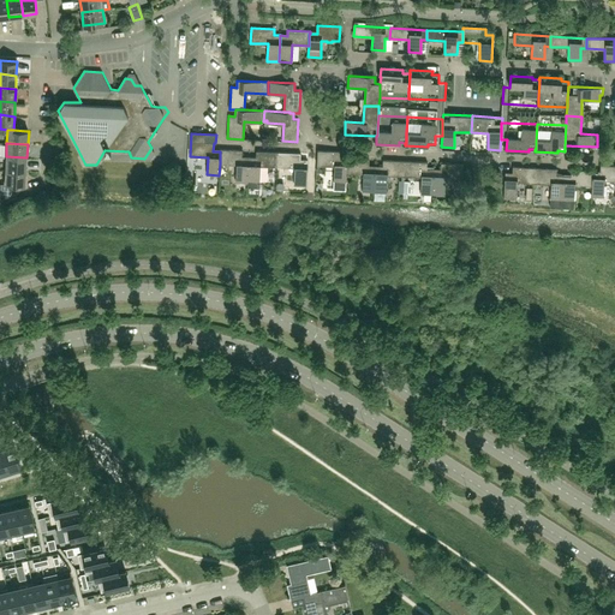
[(248,183),(249,156),(242,156),(243,150),(220,149),(220,151),(220,163),(237,165),(236,183),(248,183)]
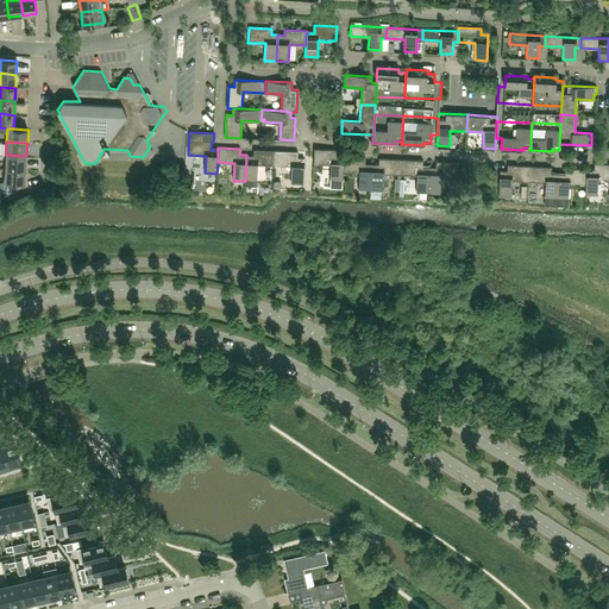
[(253,149),(253,155),(246,155),(245,181),(245,184),(257,186),(258,164),(275,165),(276,150),(253,149)]
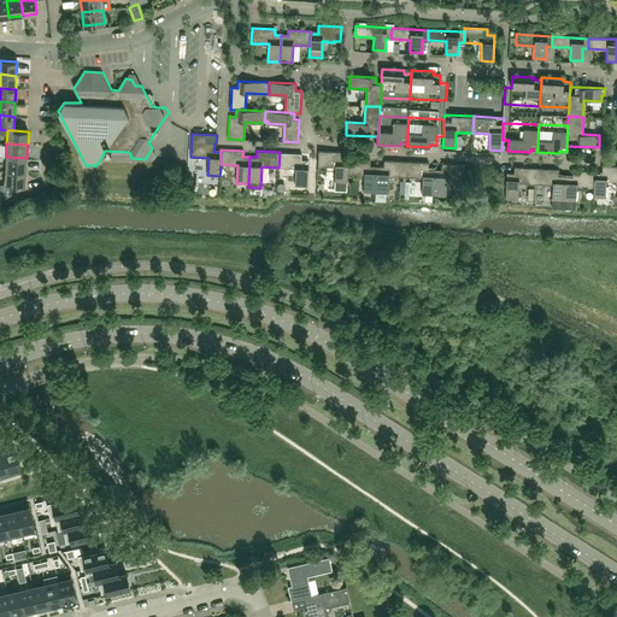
[(347,160),(341,160),(341,152),(318,151),(318,165),(321,165),(335,166),(334,191),(346,191),(347,174),(347,160)]
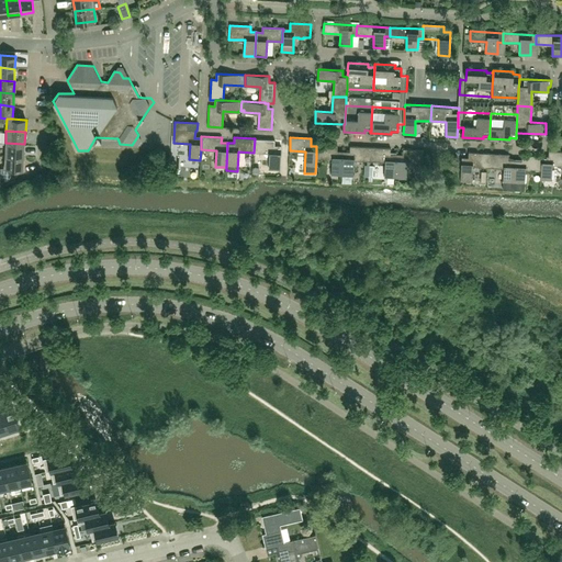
[(280,170),(281,146),(274,145),(274,139),(255,138),(254,153),(269,154),(269,169),(280,170)]
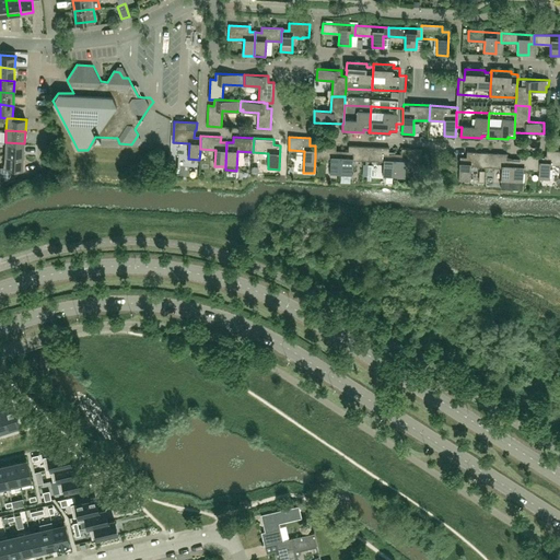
[(6,143),(4,155),(24,156),(24,143),(6,142),(6,143)]
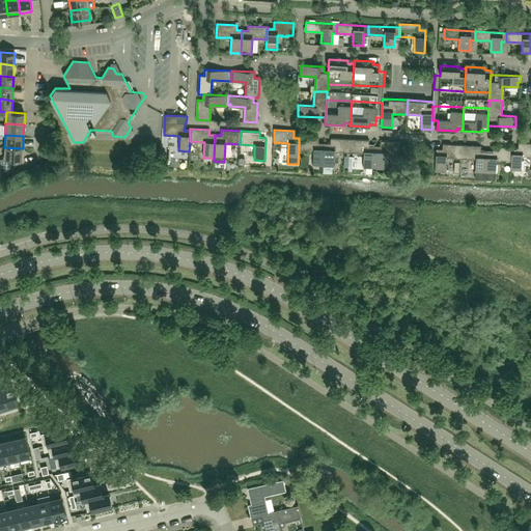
[(318,142),(318,137),(299,136),(299,138),(299,149),(313,150),(313,165),(324,165),(325,142),(318,142)]
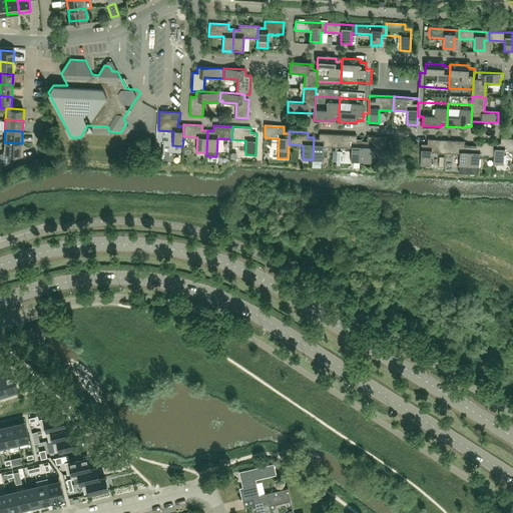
[(319,138),(314,137),(313,159),(322,160),(323,146),(337,146),(338,134),(319,133),(319,138)]
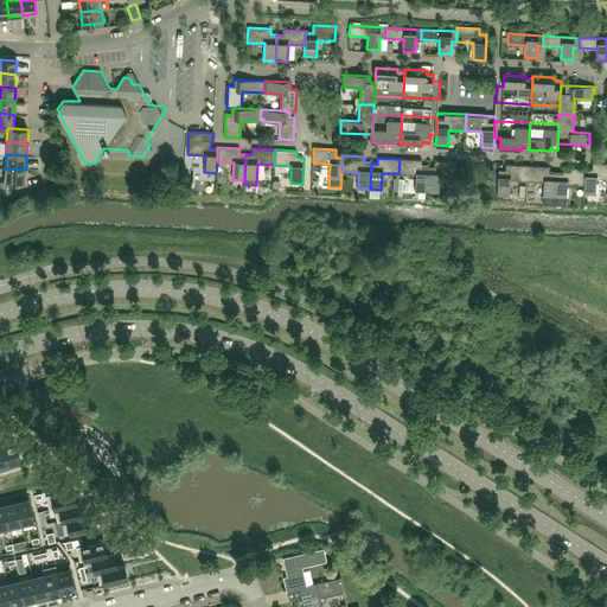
[(427,192),(428,166),(421,166),(422,160),(400,159),(398,173),(416,174),(415,192),(427,192)]
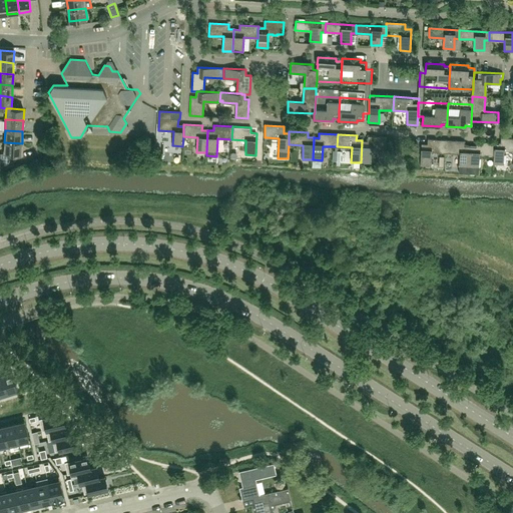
[(371,148),(386,149),(387,136),(368,135),(368,140),(362,140),(361,162),(371,163),(371,148)]
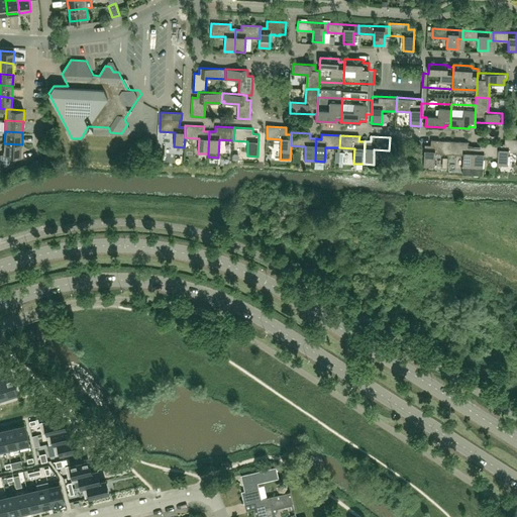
[(516,151),(516,138),(504,138),(504,145),(499,145),(498,145),(498,156),(497,156),(497,166),(507,166),(508,151),(516,151)]
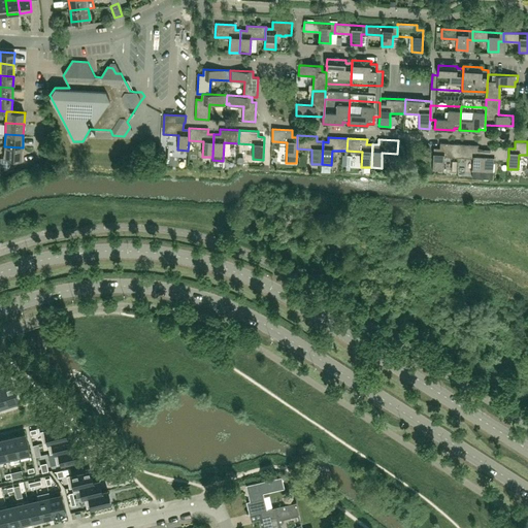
[(459,143),(439,142),(439,149),(433,147),(432,170),(442,171),(443,156),(458,157),(459,143)]
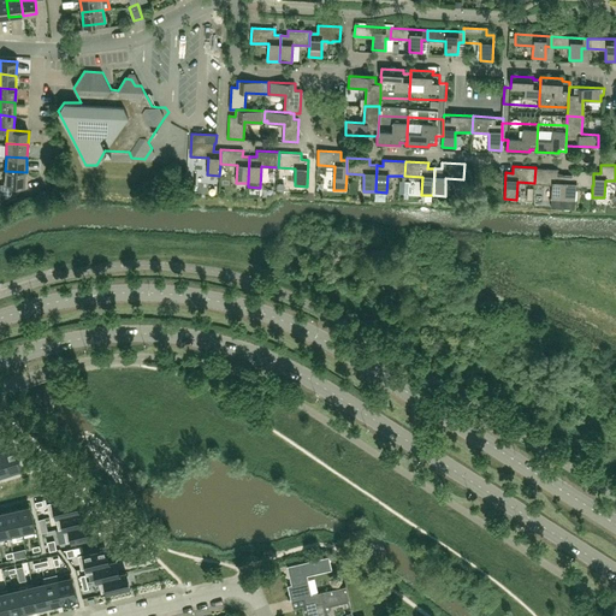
[(558,169),(535,167),(534,183),(551,184),(550,207),(562,207),(564,176),(557,175),(558,169)]
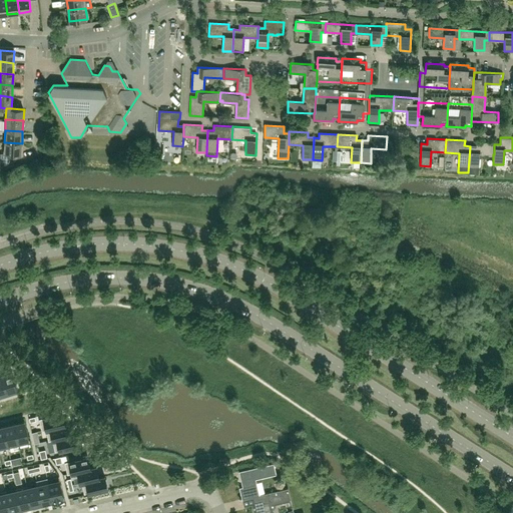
[(476,146),(470,146),(468,172),(478,173),(479,154),(493,154),(494,154),(494,144),(495,144),(495,142),(476,141),(476,146)]
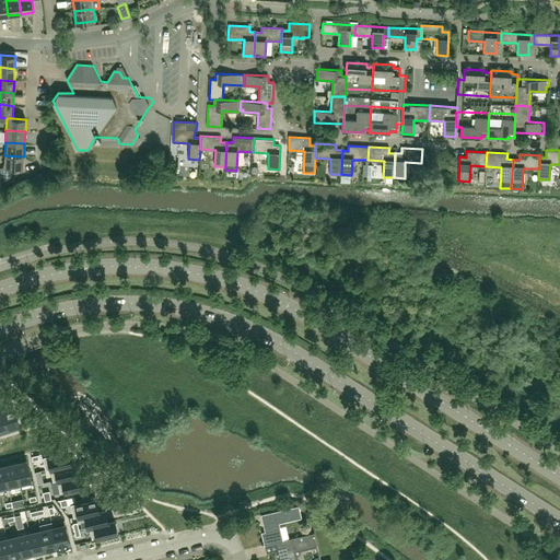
[(24,156),(4,155),(4,167),(0,167),(0,181),(16,175),(18,168),(23,168),(24,156)]
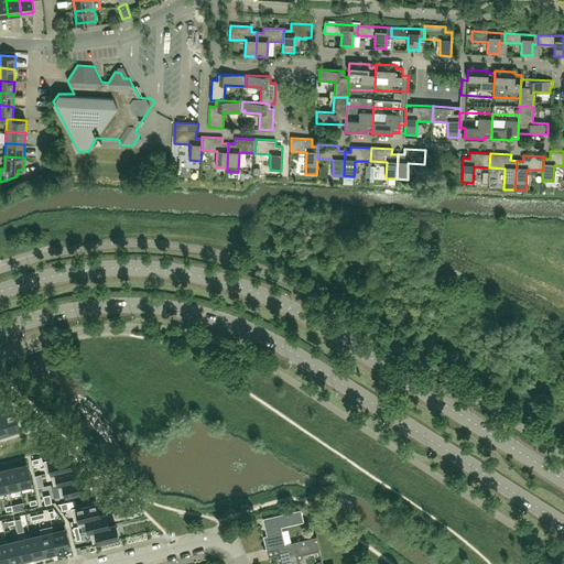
[(13,409),(1,412),(7,432),(19,429),(13,409)]
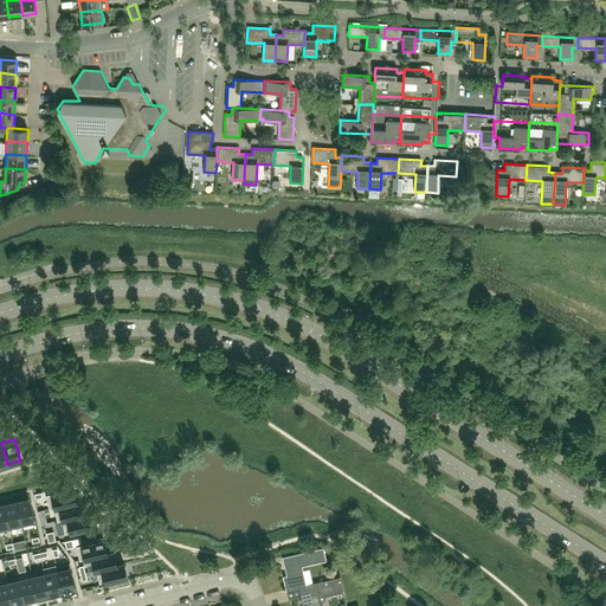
[(73,488),(52,492),(55,507),(59,507),(59,505),(77,502),(77,501),(73,488)]
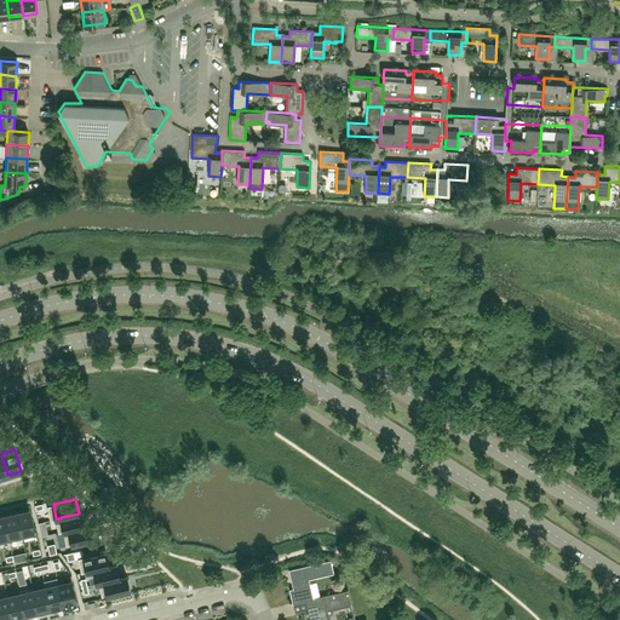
[(29,509),(16,512),(22,535),(35,532),(29,509)]
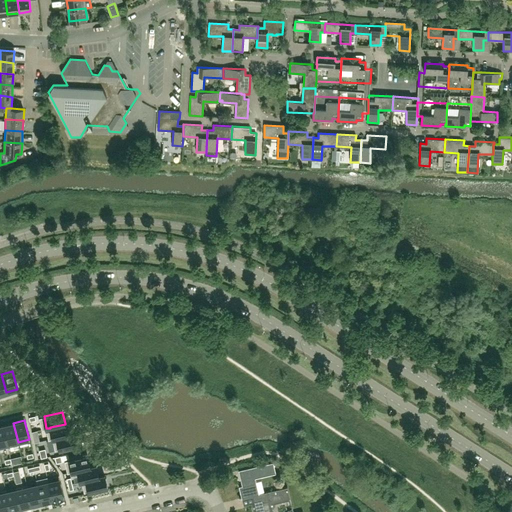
[(65,424),(50,427),(50,428),(53,439),(57,438),(57,437),(71,434),(71,433),(69,422),(65,423),(65,424)]
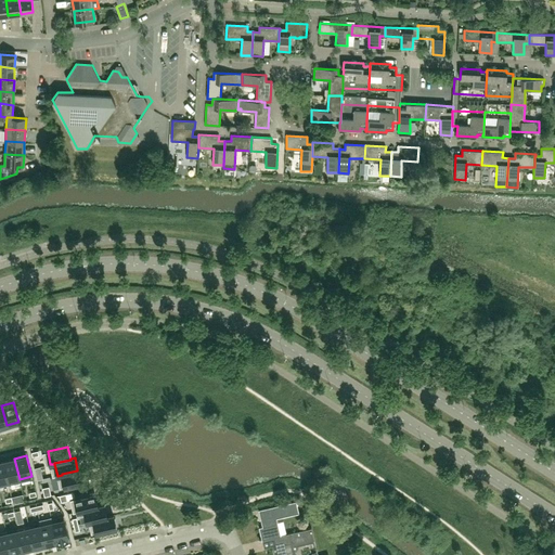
[(14,459),(3,462),(8,481),(20,479),(14,459)]
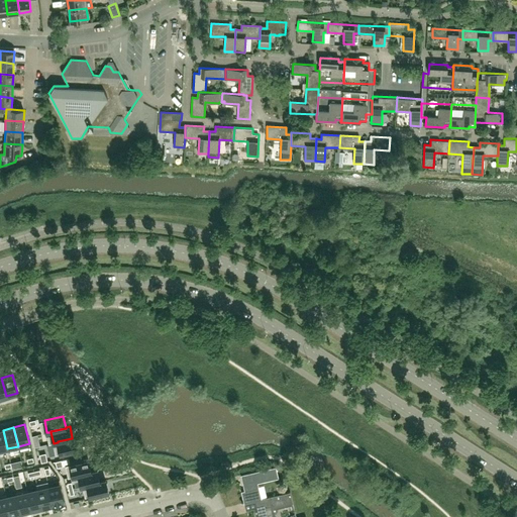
[(72,438),(58,441),(58,442),(60,453),(79,448),(76,436),(72,437),(72,438)]
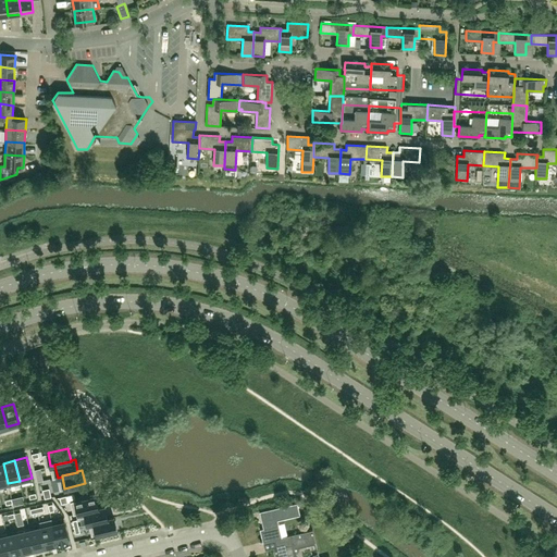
[(96,495),(75,500),(78,514),(85,511),(98,508),(98,507),(96,495)]
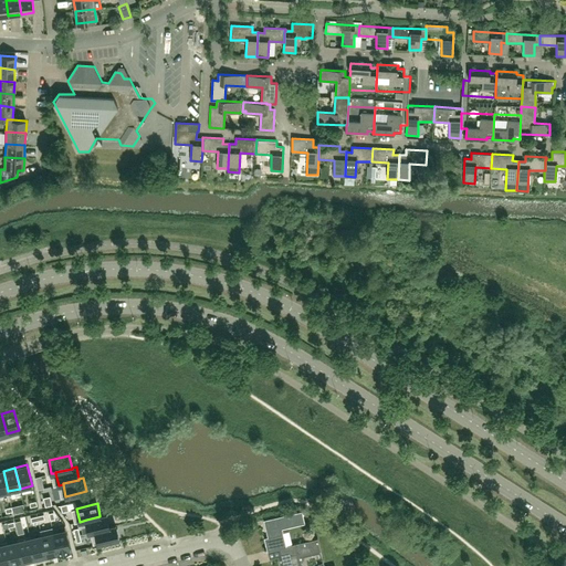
[(285,546),(281,528),(304,523),(304,524),(305,524),(302,511),(263,520),(263,521),(264,521),(268,536),(264,537),(268,551),(280,548),(280,547),(285,546)]
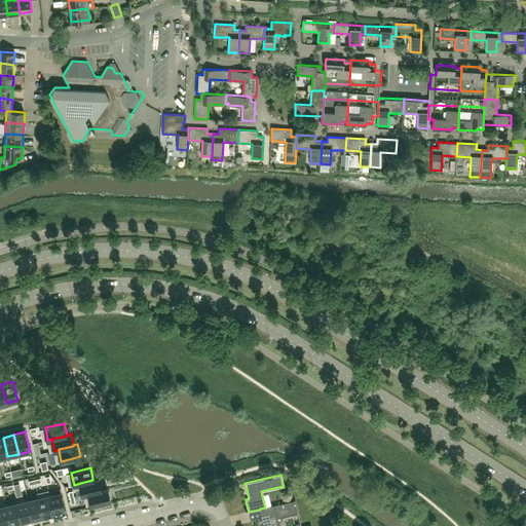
[(92,480),(80,483),(82,494),(88,493),(102,490),(102,489),(99,478),(92,479),(92,480)]
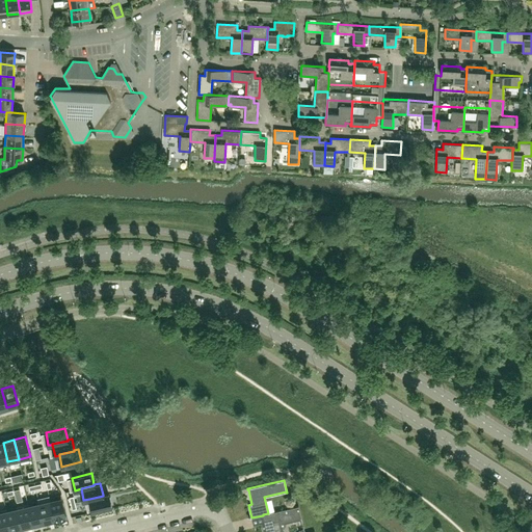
[(103,496),(89,499),(92,510),(111,506),(109,494),(103,495),(103,496)]
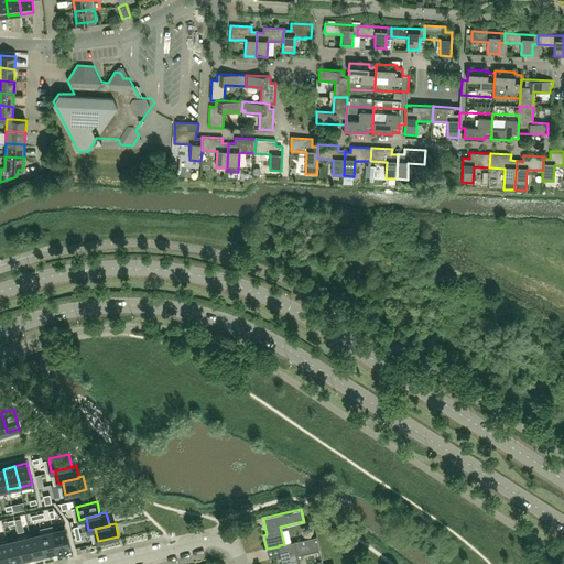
[(65,528),(53,530),(58,551),(69,548),(65,528)]
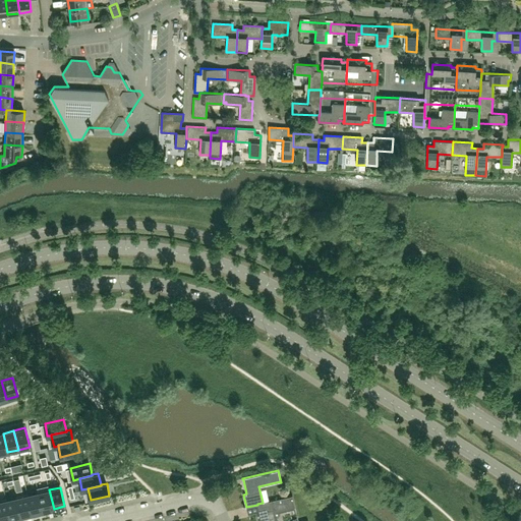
[(261,490),(263,497),(274,494),(272,487),(261,490)]
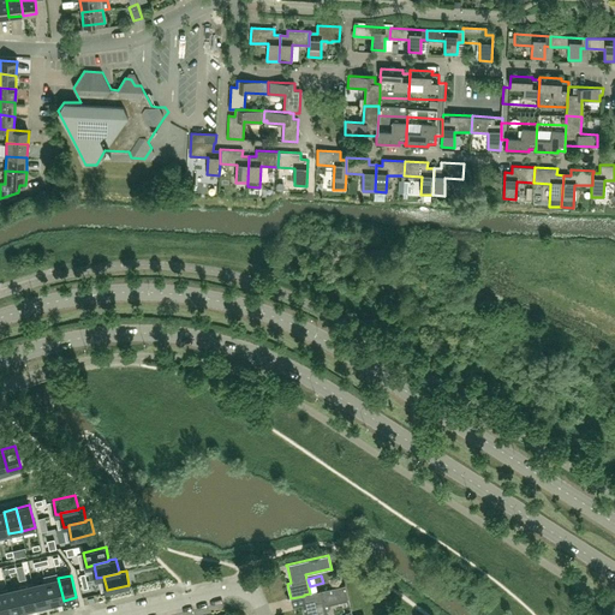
[(58,578),(46,581),(51,603),(64,601),(58,578)]
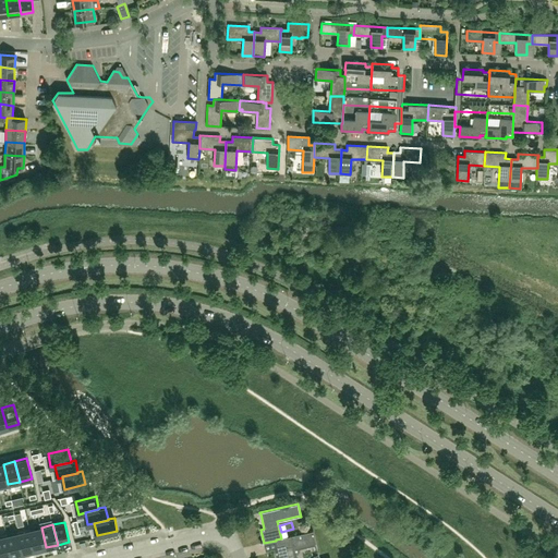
[(41,528),(29,530),(34,550),(46,547),(41,528)]
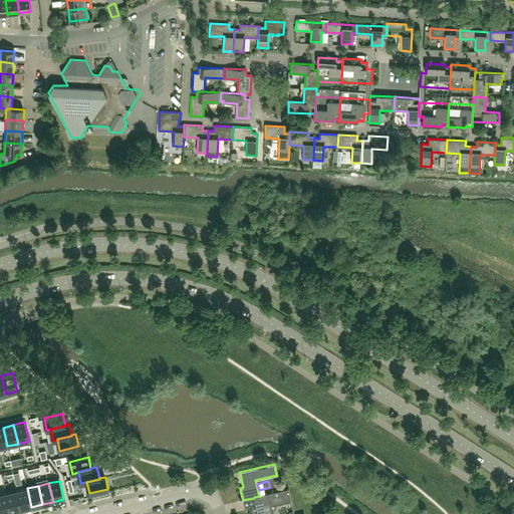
[(27,488),(17,491),(21,509),(31,507),(27,488)]
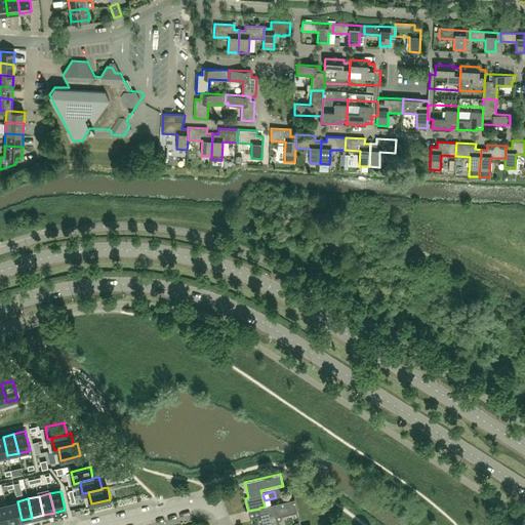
[(286,501),(265,507),(259,508),(259,509),(264,524),(259,524),(278,524),(276,516),(296,511),(296,512),(297,512),(294,499),(286,501)]
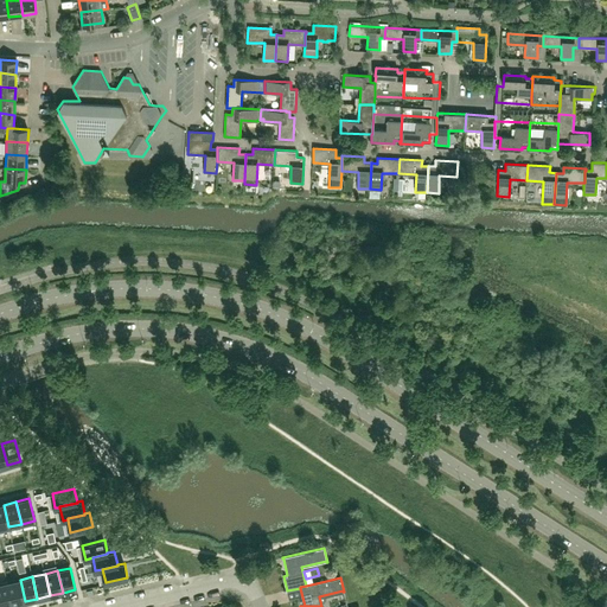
[(20,580),(7,582),(12,605),(25,601),(20,580)]
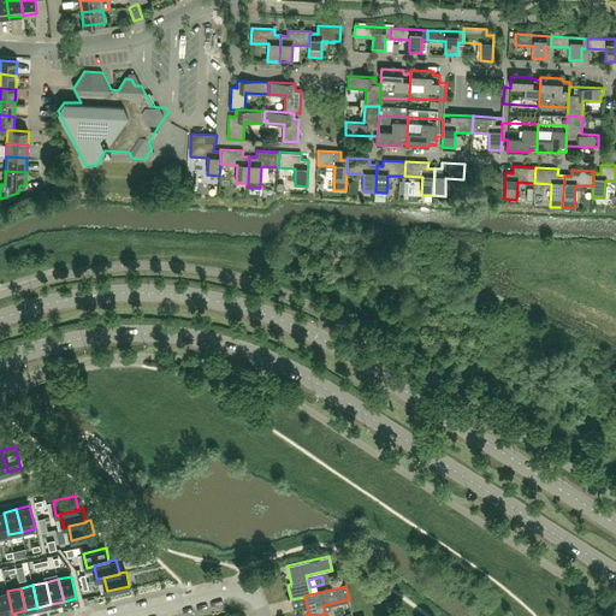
[(7,591),(0,592),(0,615),(12,614),(7,591)]
